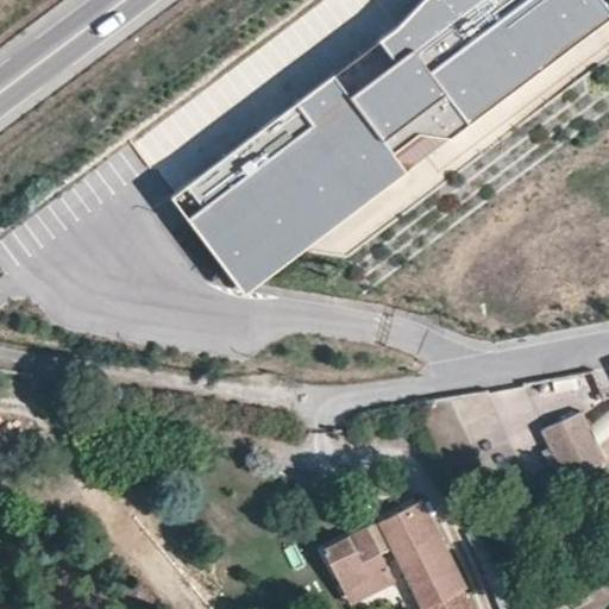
[(419,132),(450,137),(578,41),(576,7),(584,0),(420,0),(396,25),(378,38),(395,60),(350,94),(333,73),(186,183),(246,263),(419,132)]
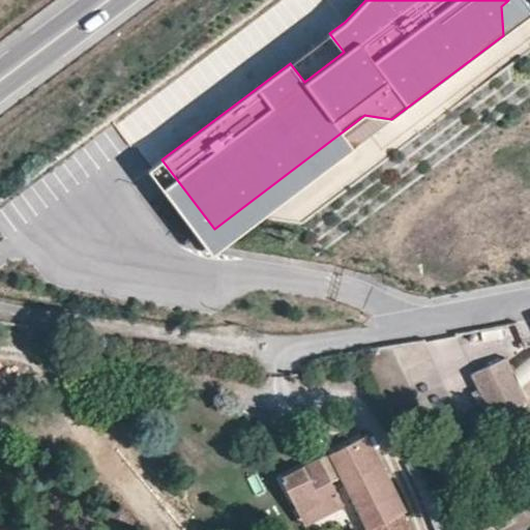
[(529,0),(508,0),(501,6),(503,35),(529,15),(529,0)]
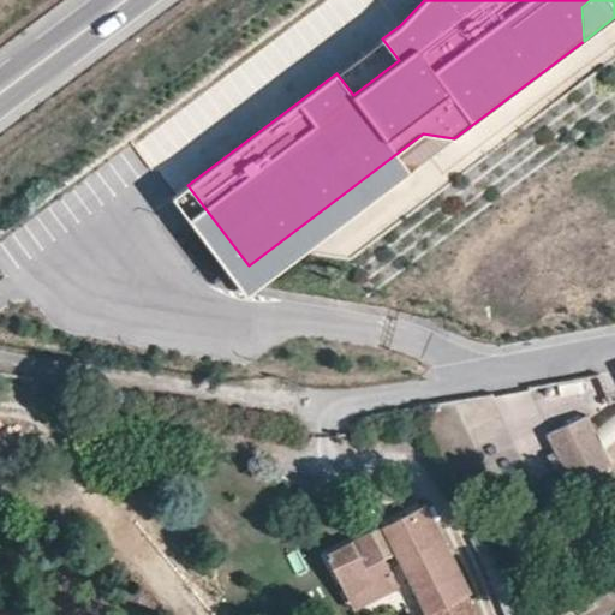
[(382,39),(336,73),(353,95),(399,60),(382,39)]
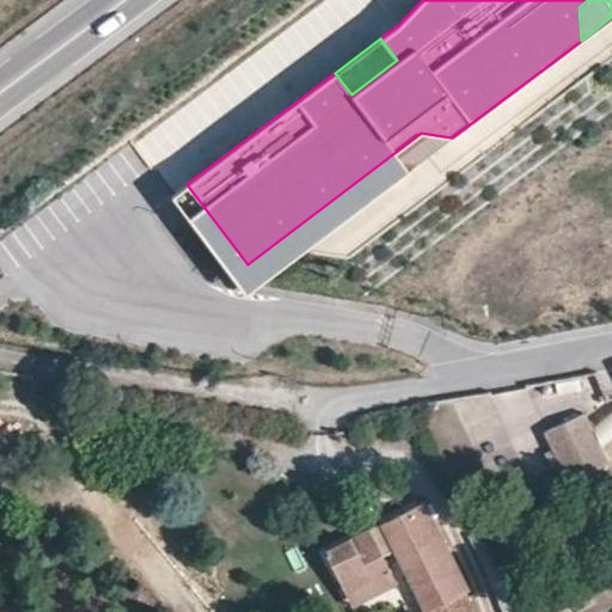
[(187,184),(171,196),(245,294),(424,159),(452,138),(421,133),(248,264),(187,184)]
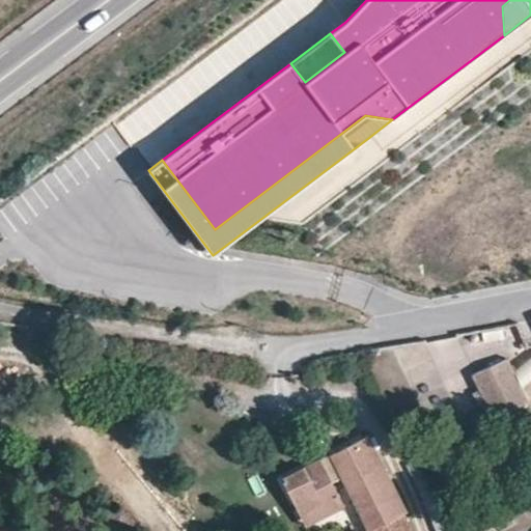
[(501,327),(442,338),(443,348),(467,344),(469,347),(504,339),(501,327)]
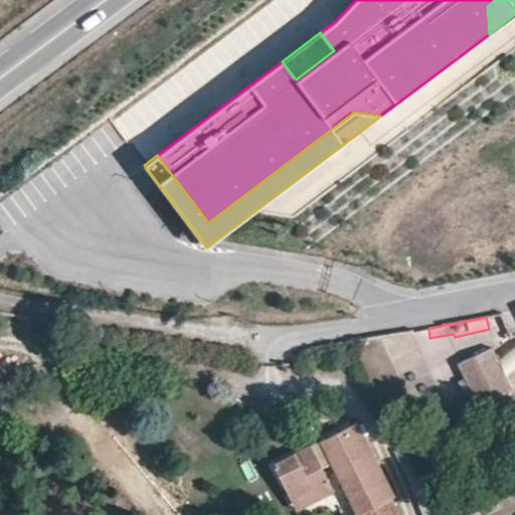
[(508,374),(514,368),(514,347),(497,361),(508,374)]
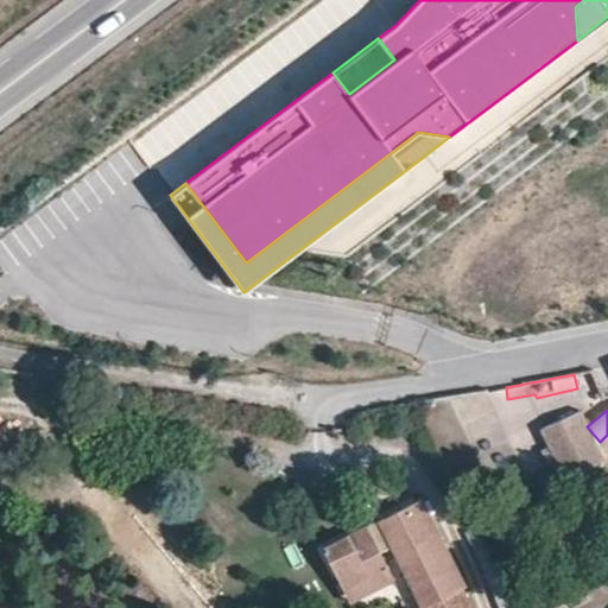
[(607,472),(583,411),(537,429),(563,494),(607,476),(607,472)]
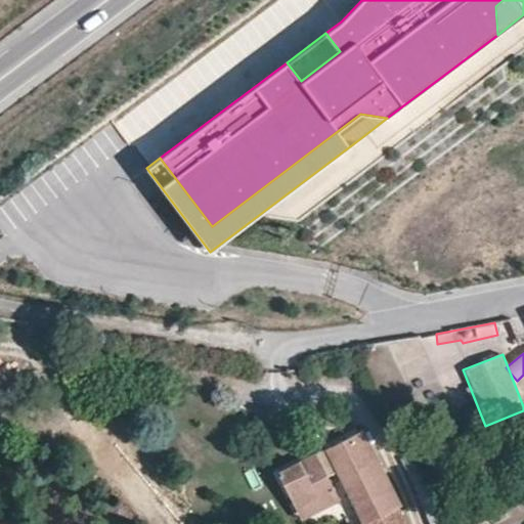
[(409,523),(363,432),(280,474),(302,517),(347,494),(361,523),(409,523)]
